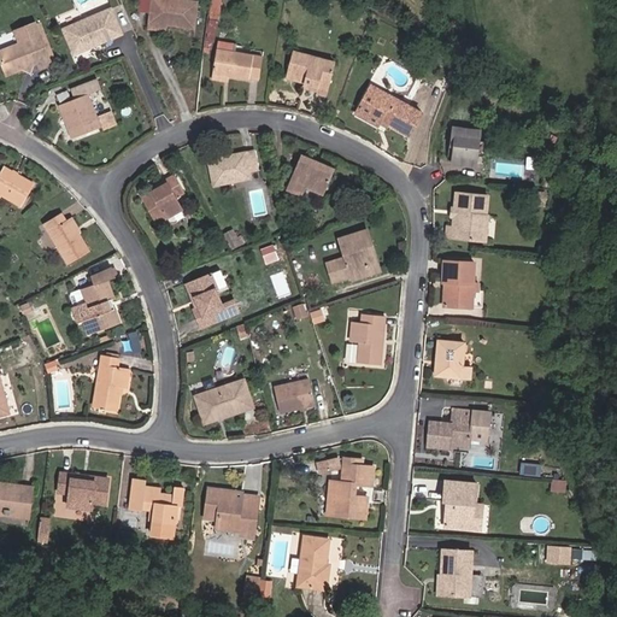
[(157,27),(157,22),(165,23),(194,27),(198,0),(193,0),(152,0),(151,22),(150,27),(157,27)]
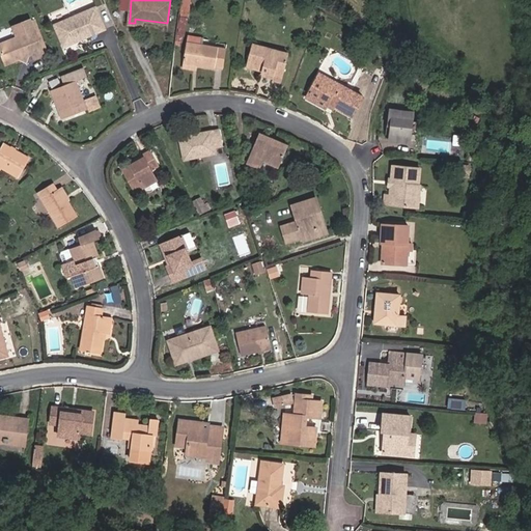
[(75,38),(79,37),(80,39),(106,28),(96,5),(54,24),(64,46),(76,40),(75,38)]
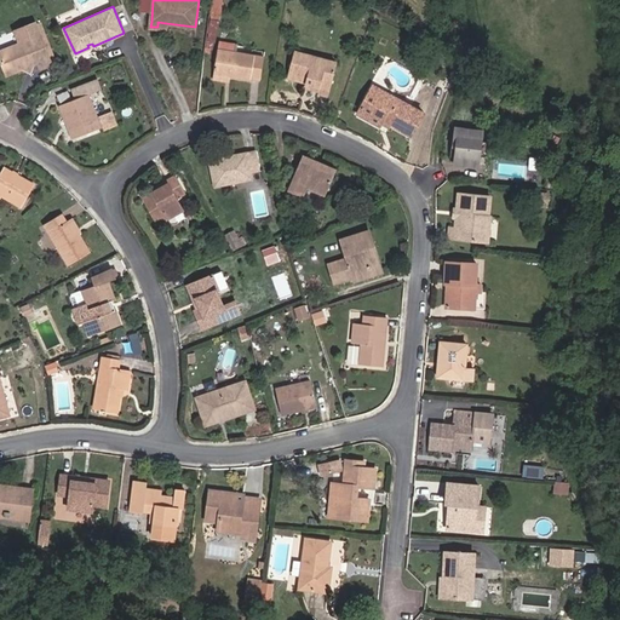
[(0,51),(0,55),(7,74),(23,68),(33,64),(40,62),(41,67),(52,63),(41,34),(36,22),(16,30),(19,39),(19,40),(21,39),(22,42),(21,44),(0,51)]
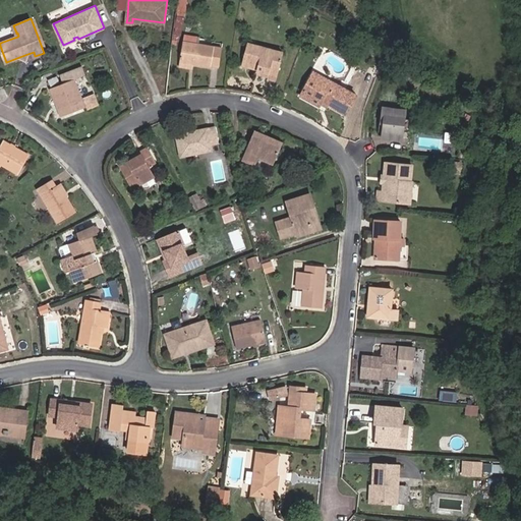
[(196,36),(185,35),(184,42),(195,44),(196,36)]
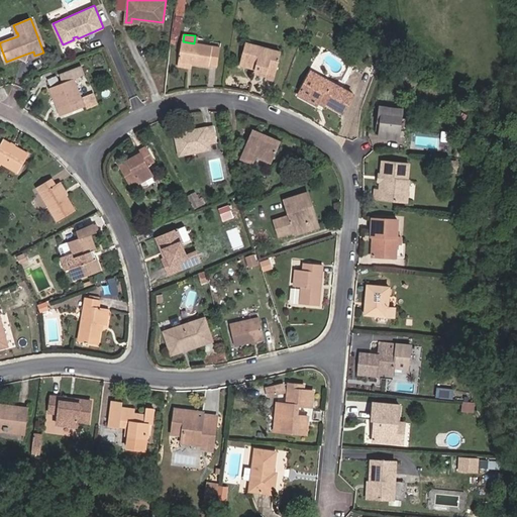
[(183,41),(180,41),(178,61),(191,63),(205,65),(206,64),(216,65),(219,46),(194,43),(183,41)]
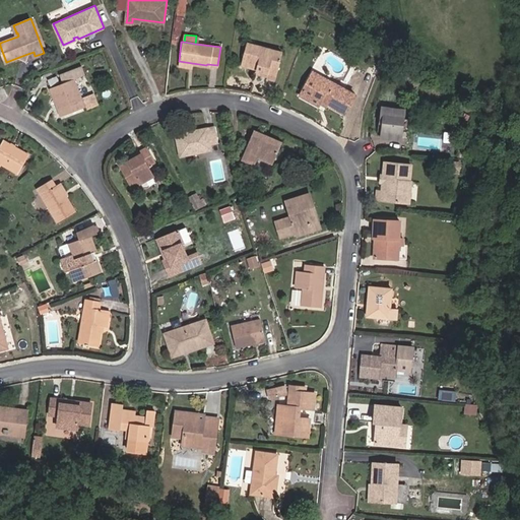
[(253,71),(264,75),(263,78),(272,81),(280,56),(246,44),(239,64),(254,69),(253,71)]
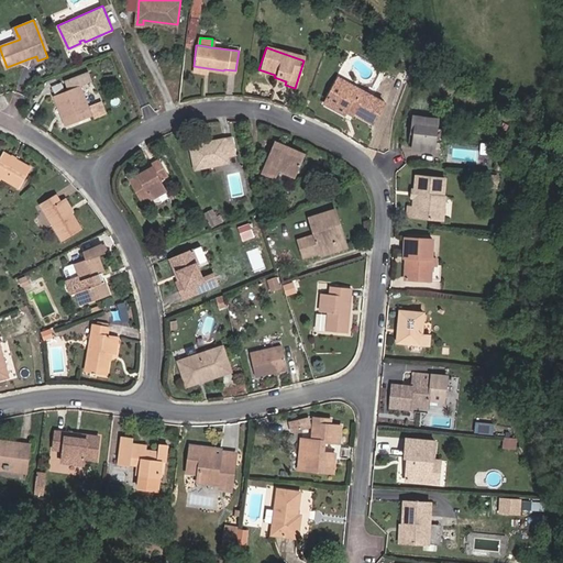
[(69,88),(55,94),(67,124),(91,116),(79,85),(94,79),(90,72),(66,80),(69,88)]
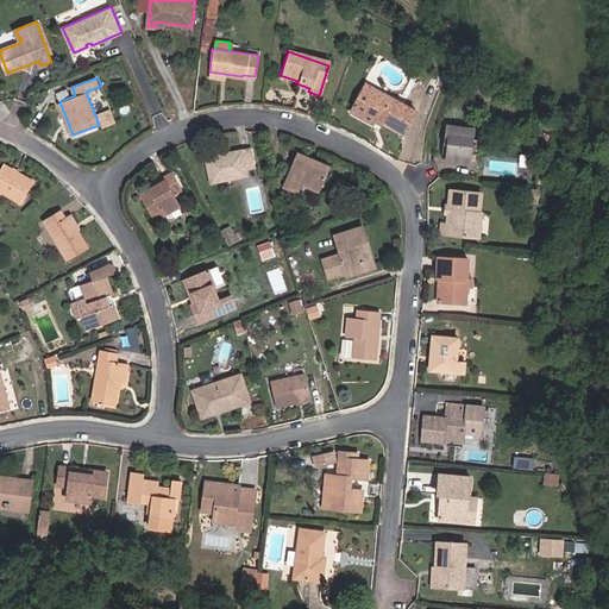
[(378,94),(364,88),(363,92),(376,98),(378,94)]
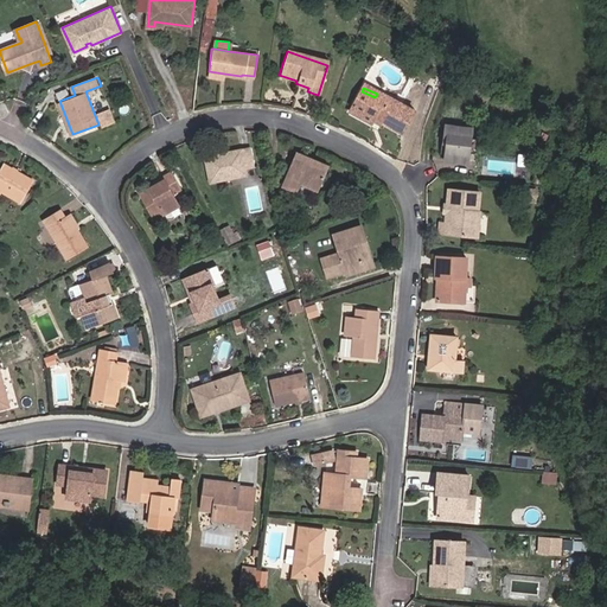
[(377,94),(375,97),(362,91),(350,116),(372,127),(374,125),(375,121),(382,125),(403,134),(414,112),(377,94)]
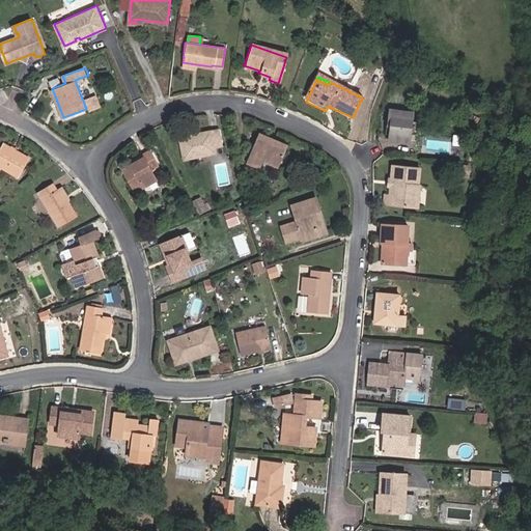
[(411,142),(412,135),(413,121),(414,112),(393,110),(391,109),(390,117),(392,117),(393,117),(392,129),(391,129),(390,139),(411,142)]
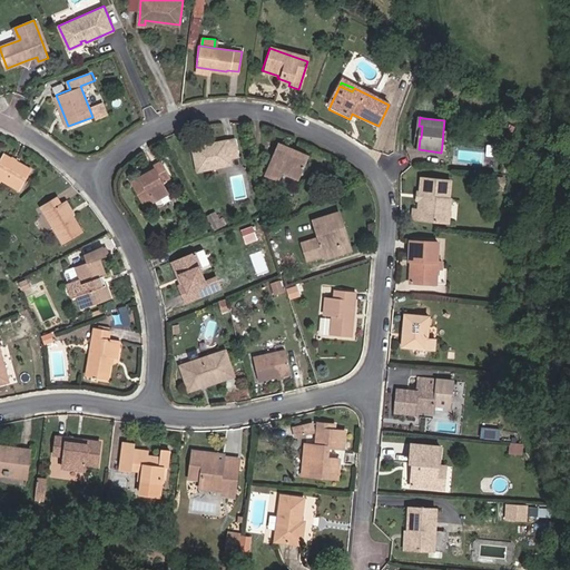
[(238,156),(235,139),(193,147),(197,170),(233,164),(232,157),(238,156)]
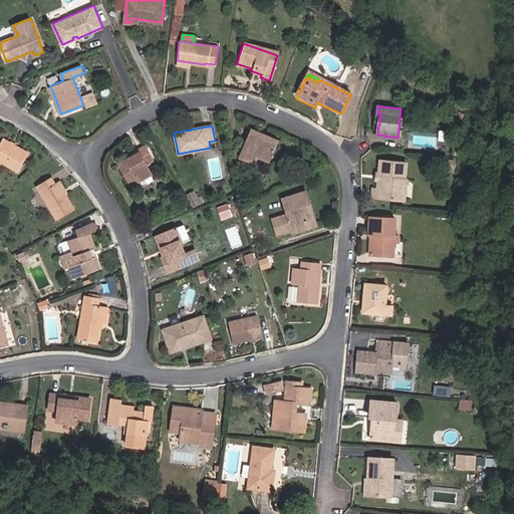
[(270,163),(279,140),(269,136),(268,139),(259,135),(261,132),(252,129),(239,158),(252,164),(255,156),(270,163)]
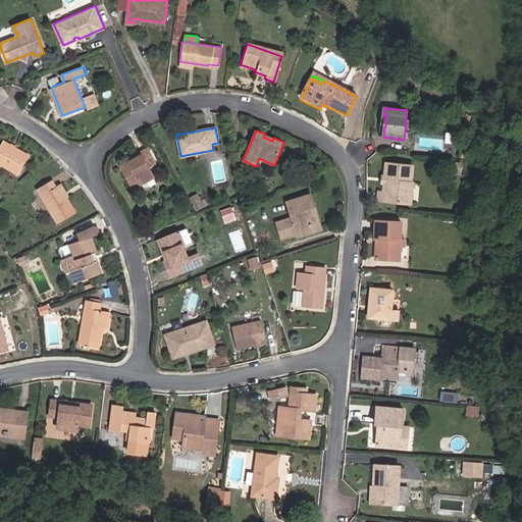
[(0,161),(16,170),(27,154),(0,139),(0,161)]
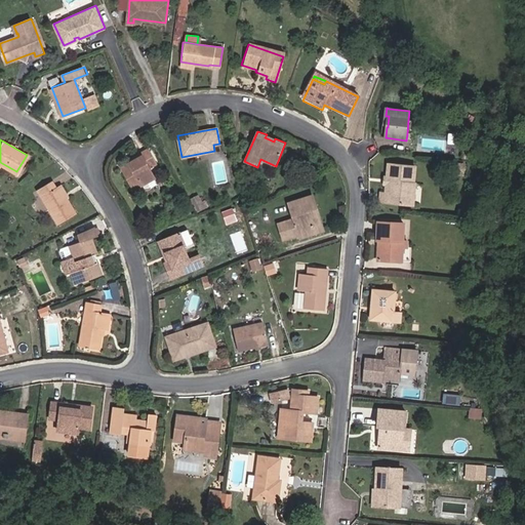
[(139,152),(142,155),(128,162),(121,166),(133,188),(154,176),(148,166),(155,163),(147,148),(139,152)]
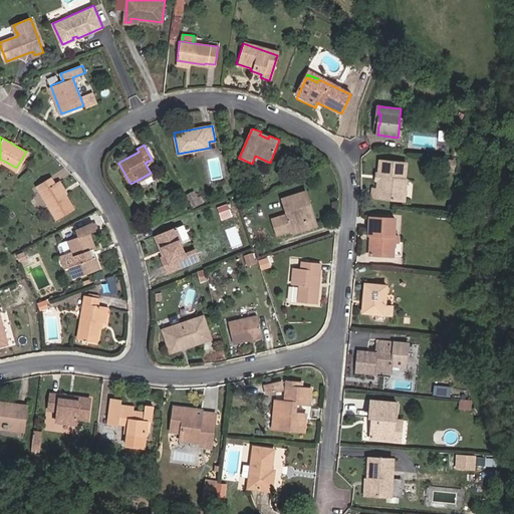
[(137,149),(124,156),(125,159),(139,152),(137,149)]
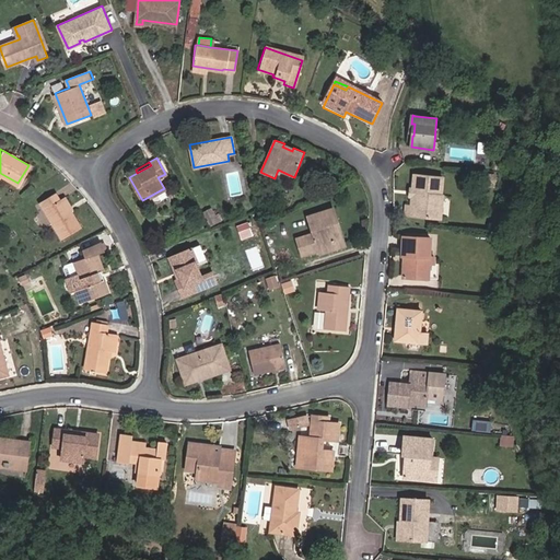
[(497,174),(488,174),(487,186),(496,186),(497,174)]
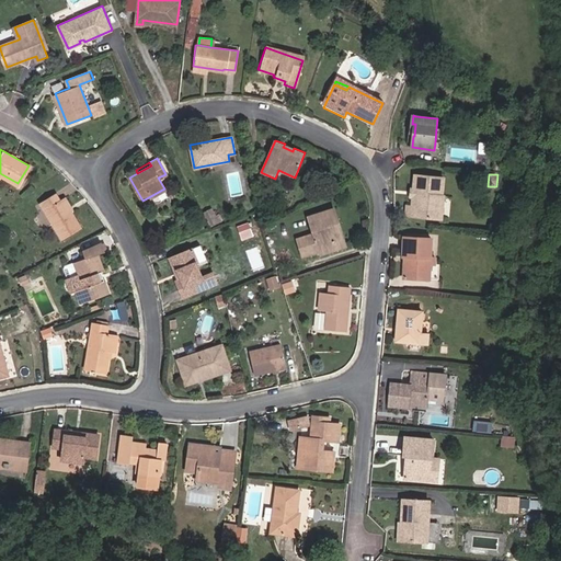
[(431,176),(416,175),(415,187),(416,190),(416,196),(416,197),(416,198),(414,199),(413,207),(408,206),(408,216),(432,218),(442,218),(443,204),(444,194),(443,193),(444,178),(431,176)]
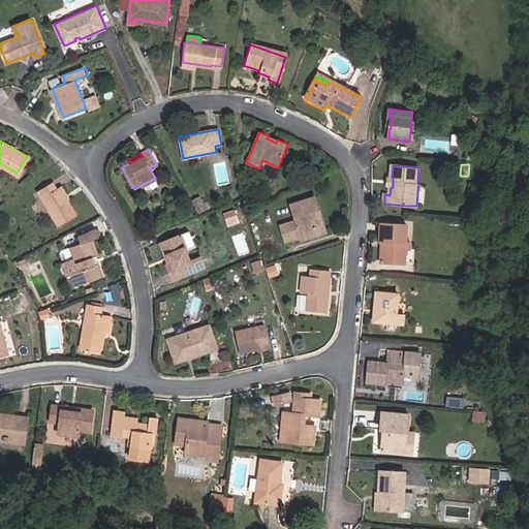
[(52,182),(37,190),(57,225),(75,215),(59,187),(56,189),(52,182)]
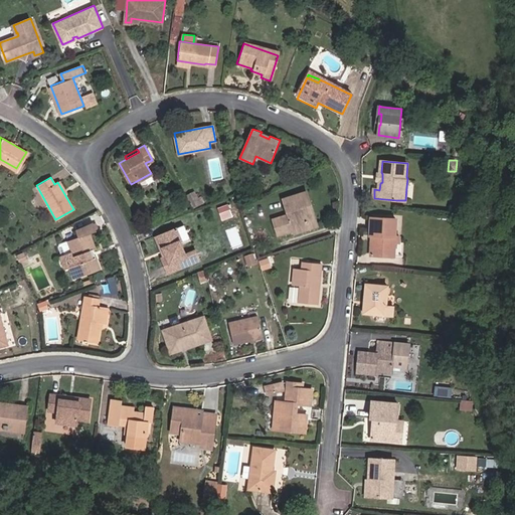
[(274,220),(279,234),(294,229),(294,227),(313,221),(307,202),(311,201),(308,192),(301,194),(285,199),(290,215),(274,220)]
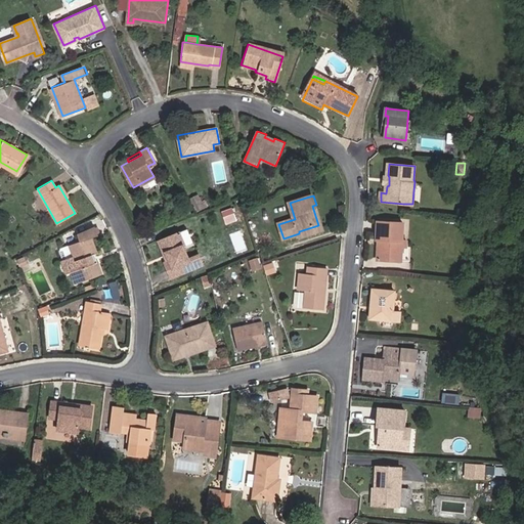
[(194,206),(197,211),(207,207),(205,201),(194,206)]
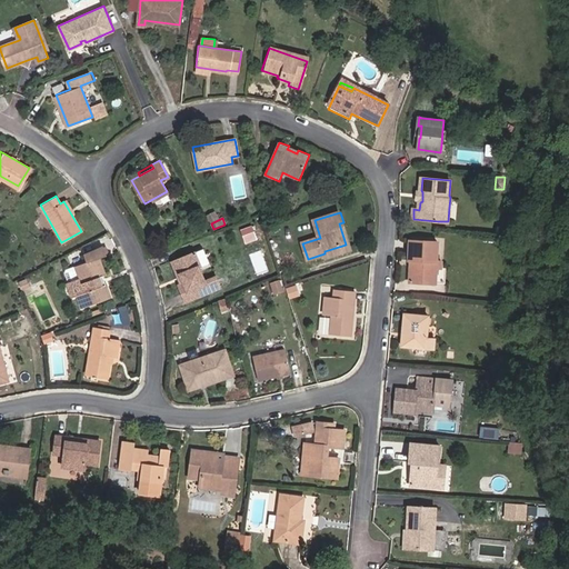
[(326,258),(351,250),(343,222),(339,223),(346,245),(325,251),(325,253),(326,258)]
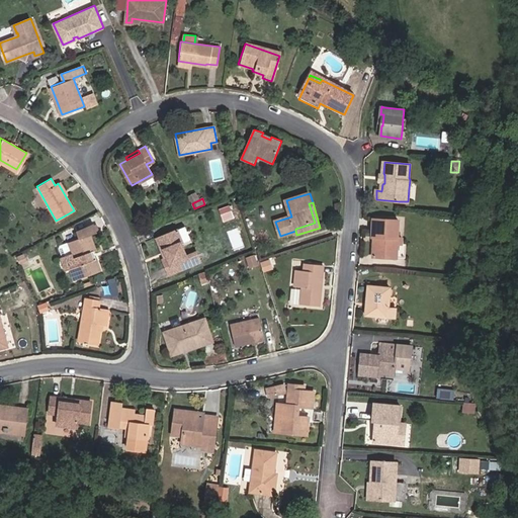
[(374,241),(373,256),(398,258),(399,244),(403,244),(404,238),(400,237),(401,221),(375,219),(373,219),(372,237),(374,237),(378,237),(377,242),(374,241)]
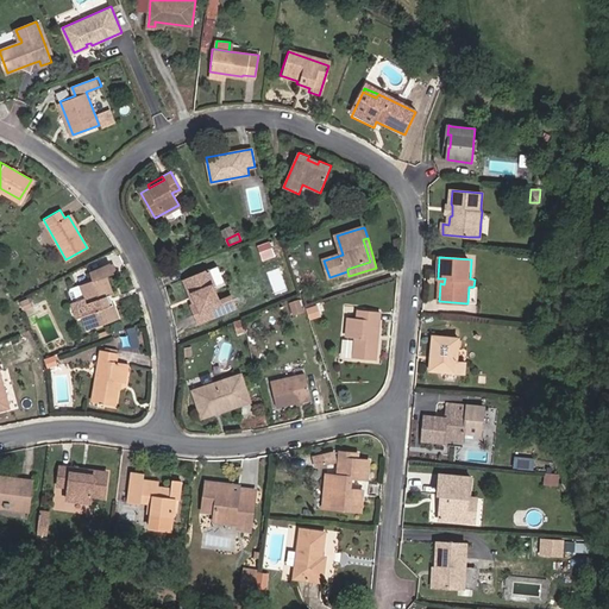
[(69,287),(69,290),(77,314),(81,313),(86,326),(112,316),(105,294),(110,293),(112,292),(106,274),(114,271),(111,262),(89,272),(92,280),(69,287)]
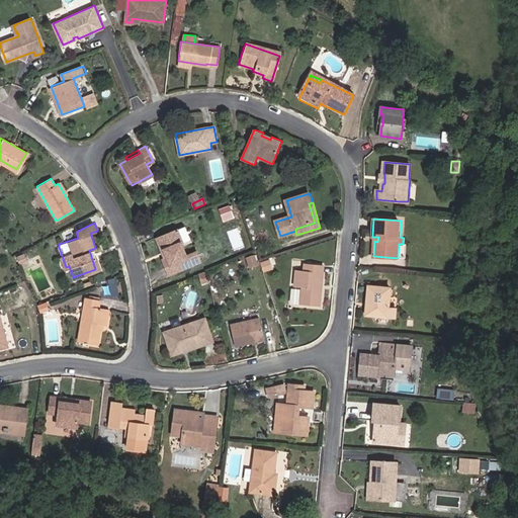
[(190,239),(185,227),(179,229),(184,242),(190,239)]
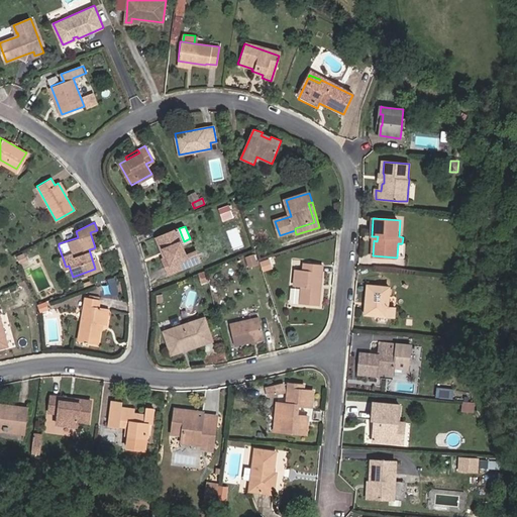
[(184,241),(179,228),(162,235),(167,247),(165,248),(171,264),(167,266),(170,274),(188,267),(201,262),(197,251),(187,255),(183,244),(182,242),(184,241)]
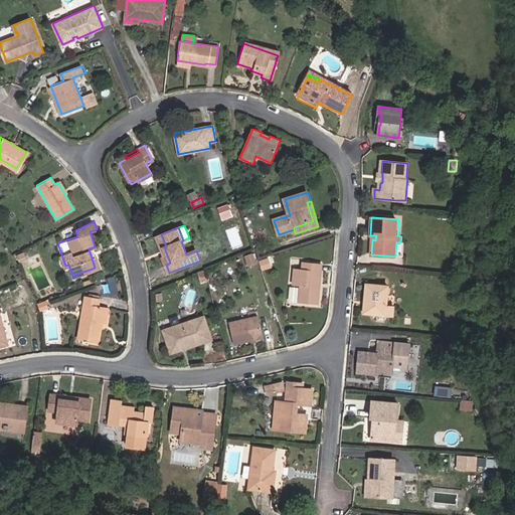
[(165,256),(163,258),(166,265),(170,263),(164,247),(166,246),(161,234),(157,236),(165,256)]
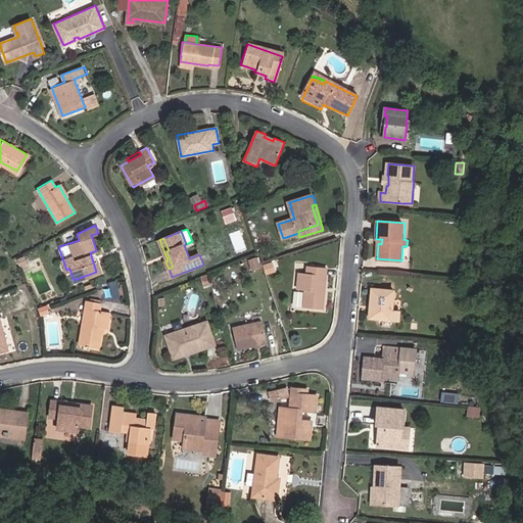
[(410,262),(411,246),(407,246),(402,246),(401,260),(410,262)]
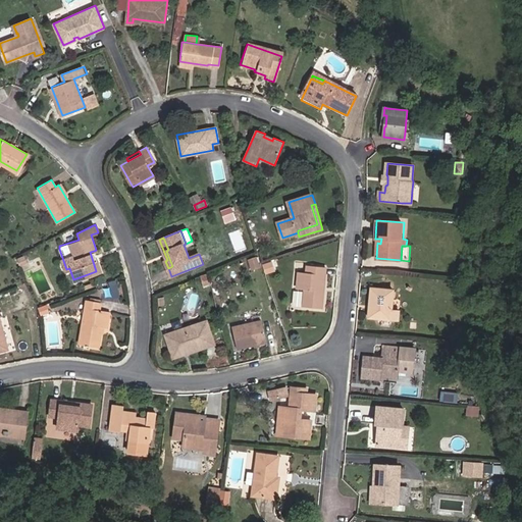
[(96,271),(100,269),(94,251),(90,252),(96,271)]
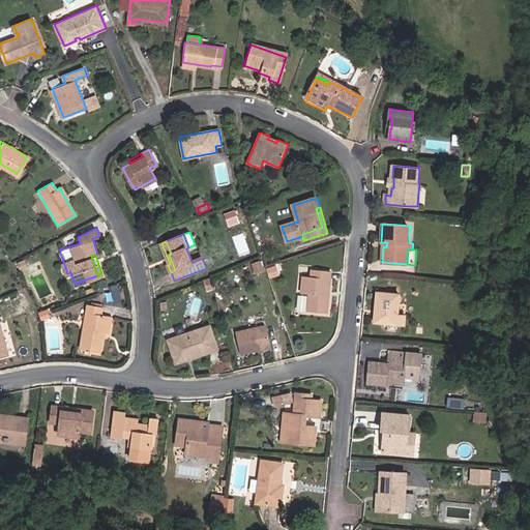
[(21,269),(28,266),(25,259),(18,263),(21,269)]
